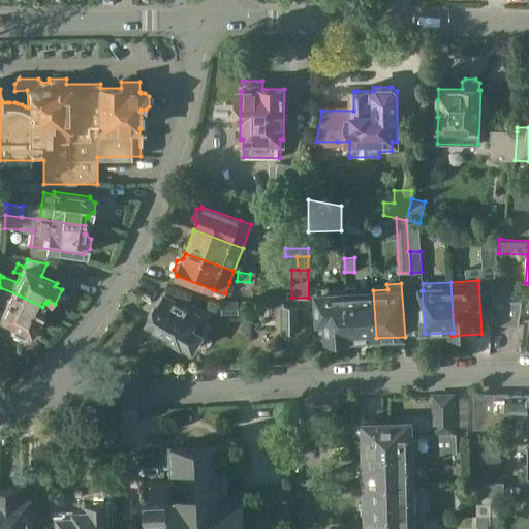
[(348,336),(345,291),(330,292),(330,286),(317,287),(318,296),(317,296),(320,343),(348,341),(348,336)]
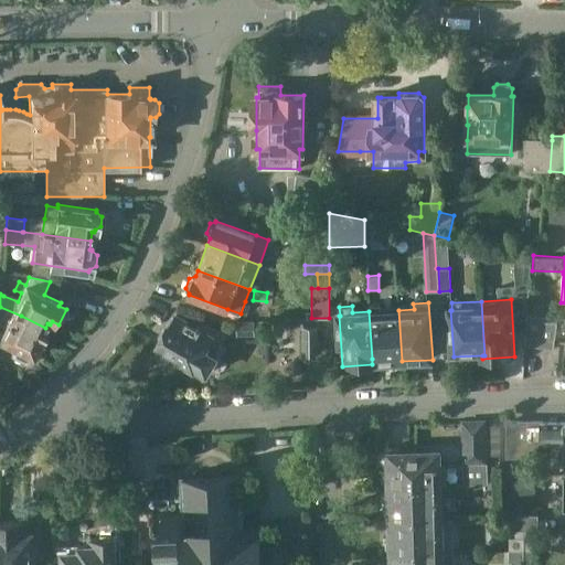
[(0,307),(0,326),(3,328),(0,334),(0,340),(14,347),(11,355),(25,363),(29,355),(31,356),(45,328),(21,316),(0,307)]
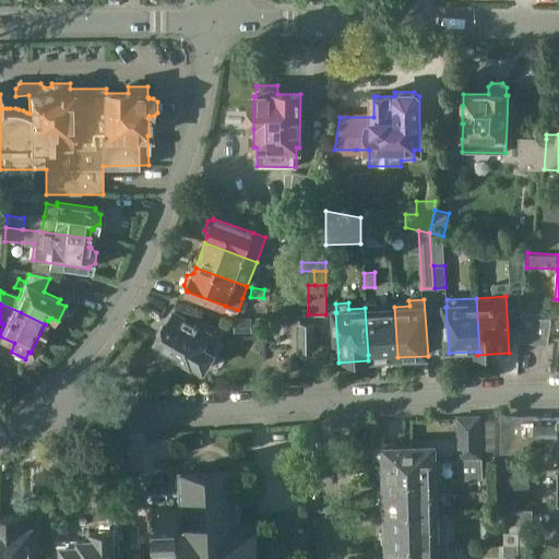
[(368,355),(378,354),(383,358),(397,357),(394,307),(365,308),(368,355)]
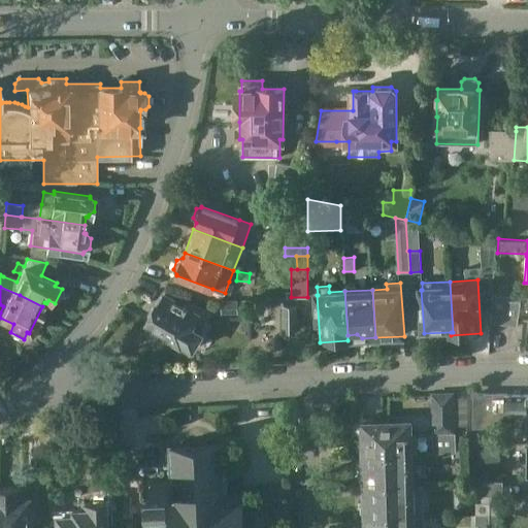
[(184,304),(165,294),(159,304),(157,303),(155,307),(152,308),(149,312),(150,317),(146,321),(151,323),(147,328),(149,332),(158,338),(163,336),(165,333),(182,342),(183,341),(193,348),(201,333),(192,328),(197,319),(201,321),(207,310),(195,303),(193,307),(185,302),(184,304)]
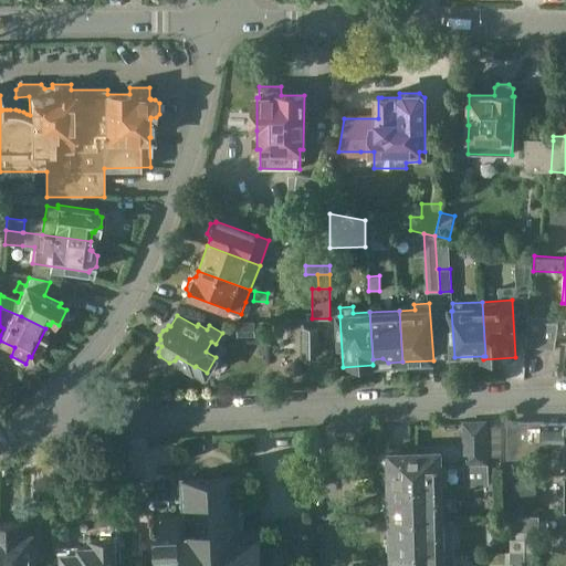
[(527,346),(541,347),(543,321),(544,321),(544,317),(530,316),(527,346)]
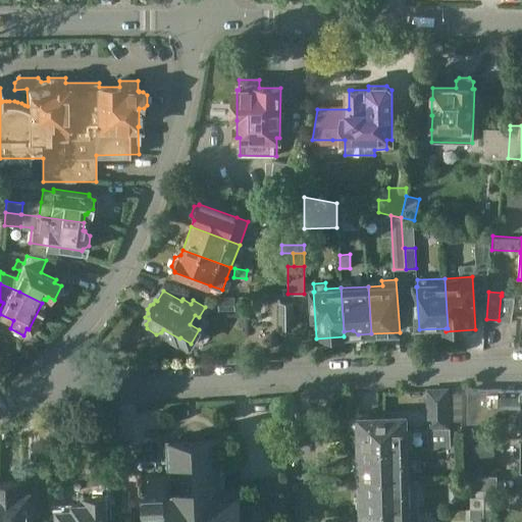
[(501,296),(499,320),(511,322),(515,298),(502,296),(501,296)]
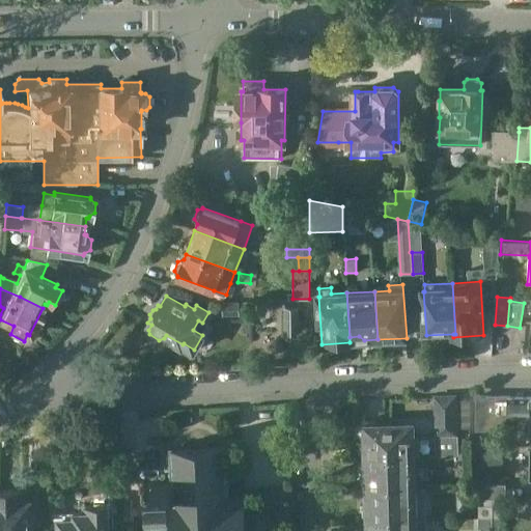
[(239,303),(227,303),(227,311),(239,311),(239,303)]
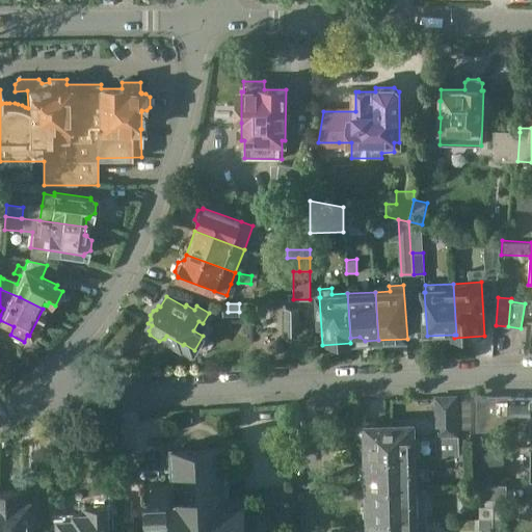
[(299,308),(283,308),(283,337),(300,337),(299,308)]
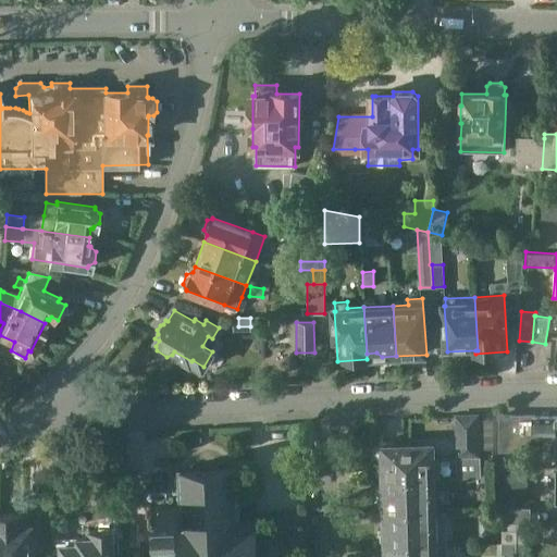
[(26,368),(34,375),(45,366),(38,358),(26,368)]
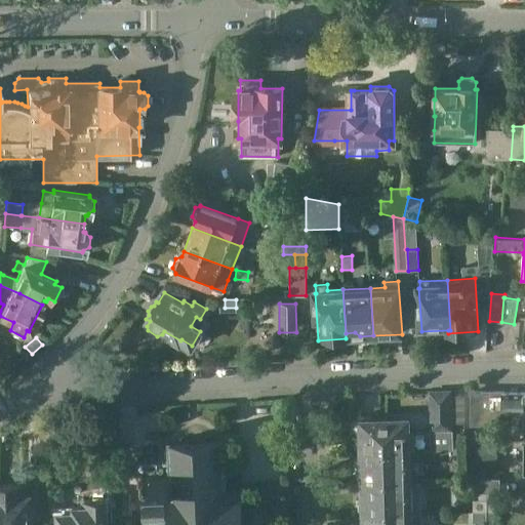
[(451,432),(451,423),(450,395),(450,392),(432,392),(433,432),(451,432)]
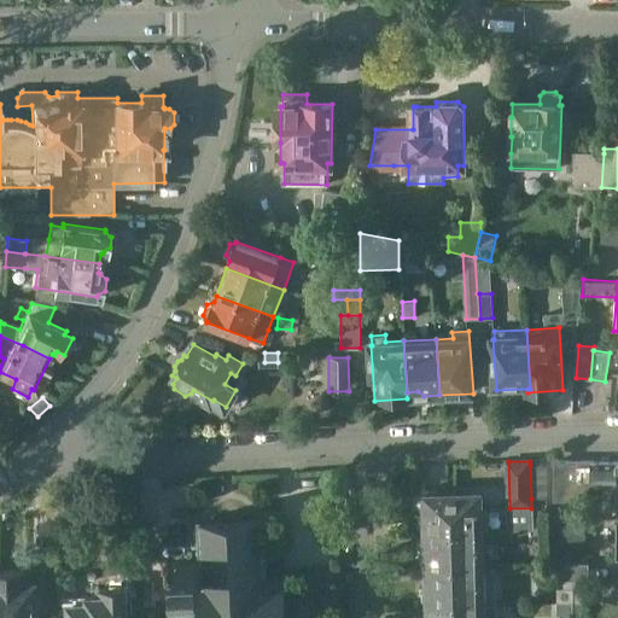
[(588,488),(588,462),(555,462),(554,500),(588,500),(588,488)]
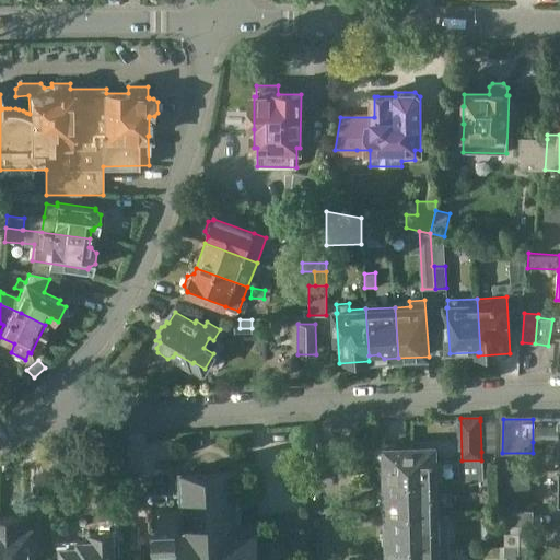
[(533,442),(546,443),(546,438),(550,438),(550,433),(559,433),(559,438),(559,419),(533,419),(533,442)]
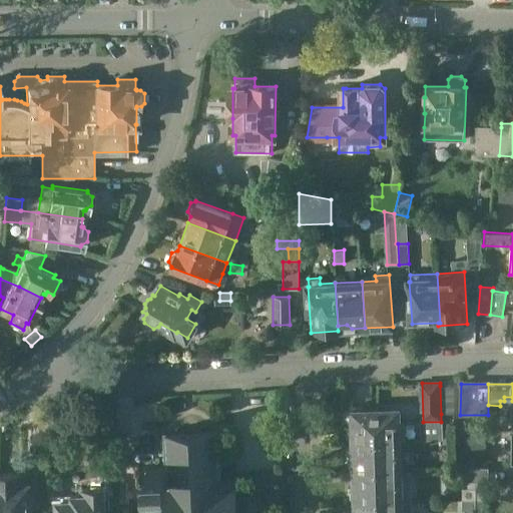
[(453,386),(440,386),(441,414),(454,414),(453,386)]
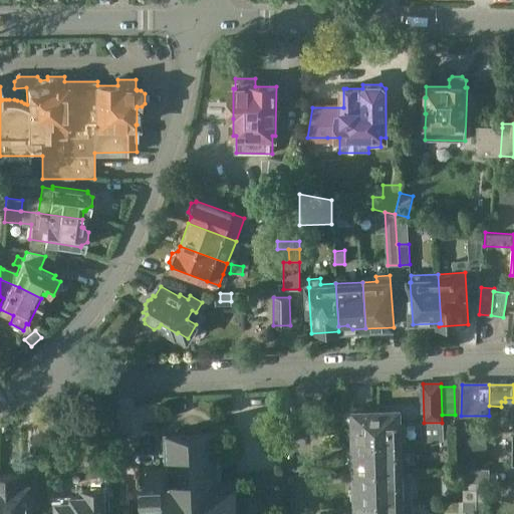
[(513,402),(513,398),(505,398),(505,402),(501,402),(501,407),(513,407),(513,430),(513,402)]
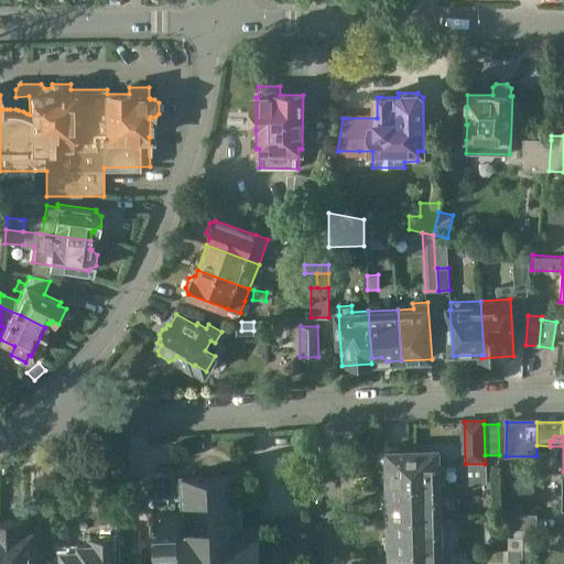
[(389,485),(389,487),(437,485),(437,466),(447,466),(447,452),(388,453),(389,468),(382,473),(383,483),(389,485)]
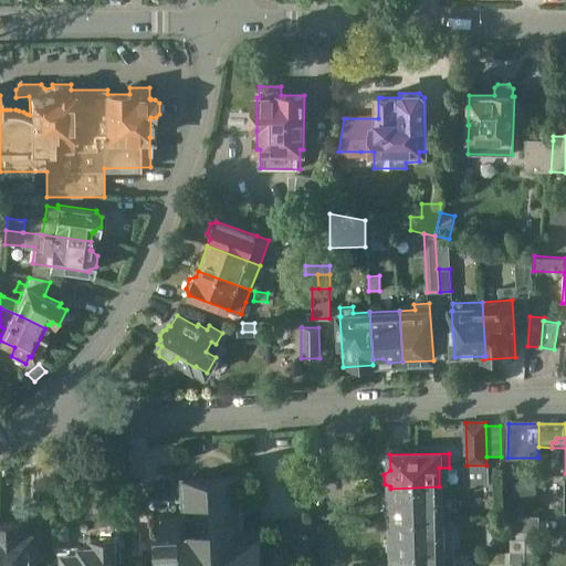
[(467,465),(468,486),(488,485),(486,465),(467,465)]
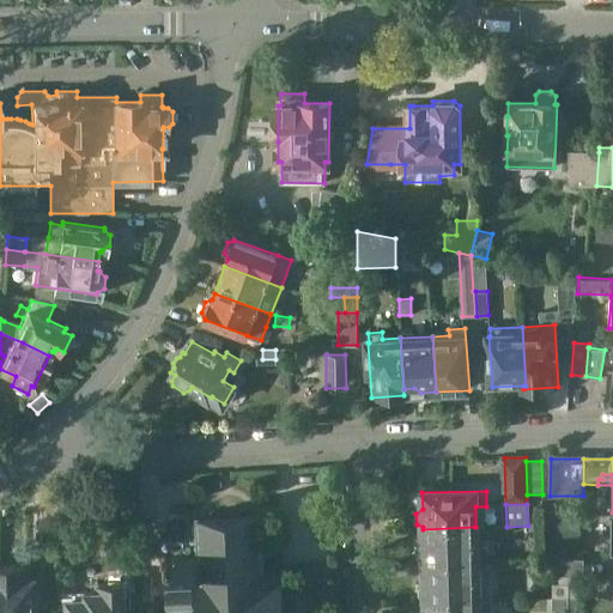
[(285,612),(284,568),(280,568),(280,572),(265,574),(265,558),(269,557),(269,553),(263,554),(263,536),(268,536),(268,534),(263,534),(262,517),(267,517),(267,514),(193,517),(193,521),(198,521),(198,536),(194,536),(194,540),(199,540),(199,557),(176,558),(177,578),(175,578),(175,581),(182,581),(183,612),(285,612)]
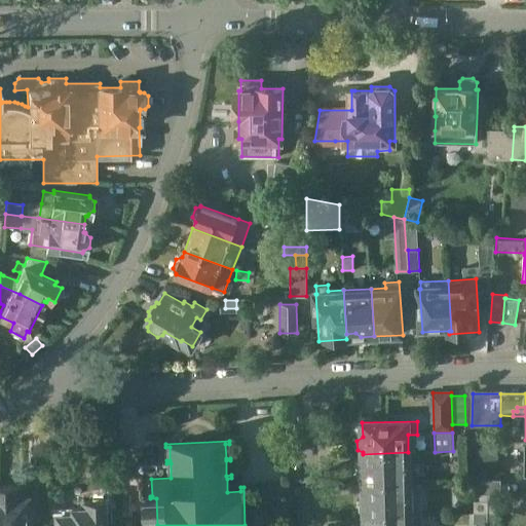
[(475,458),(497,458),(497,442),(475,442),(475,458)]
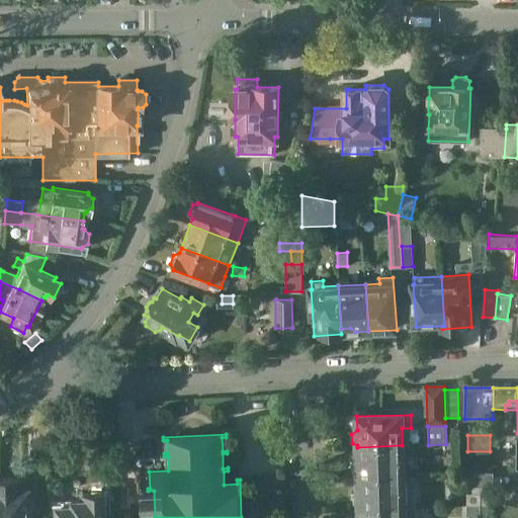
[(358,476),(358,478),(403,476),(402,445),(357,447),(357,460),(352,464),(352,473),(358,476)]
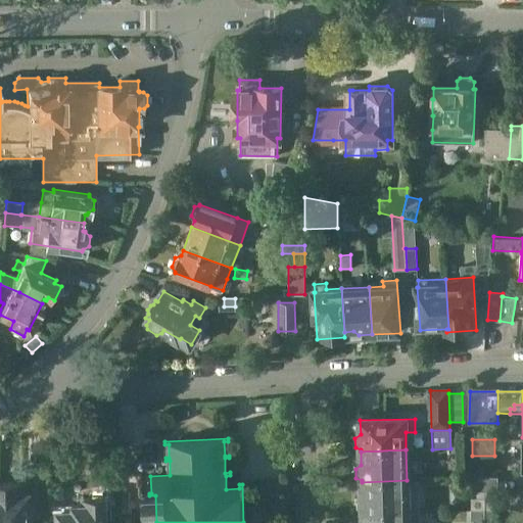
[(363,511),(363,512),(408,511),(407,480),(362,482),(362,495),(357,498),(357,509),(363,511)]
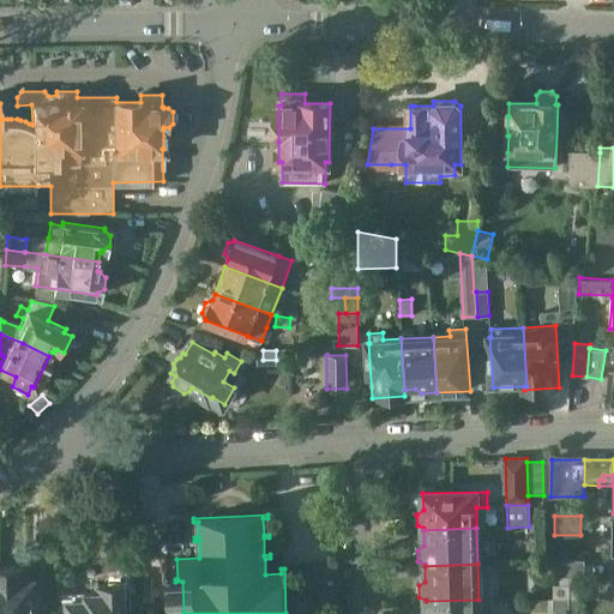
[(36,613),(35,565),(0,566),(0,613),(36,613)]
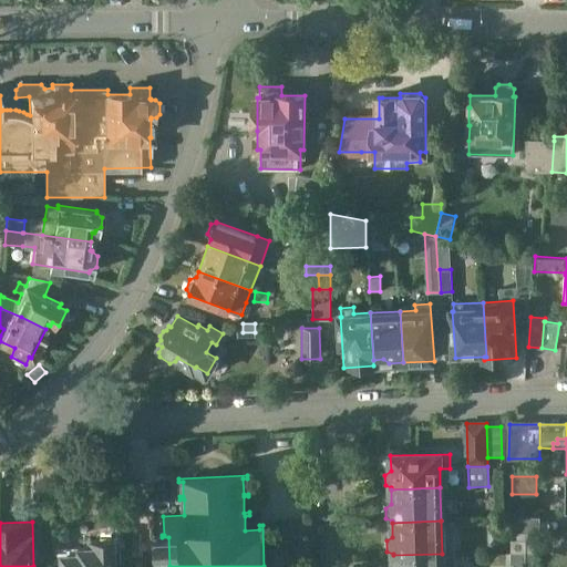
[(63,554),(63,566),(122,566),(122,546),(116,547),(115,538),(91,539),(91,547),(80,548),(80,554),(63,554)]
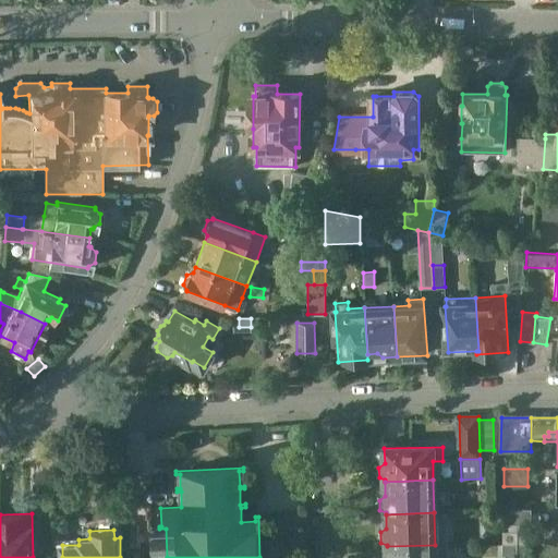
[(502,543),(517,543),(517,532),(502,531),(502,543)]
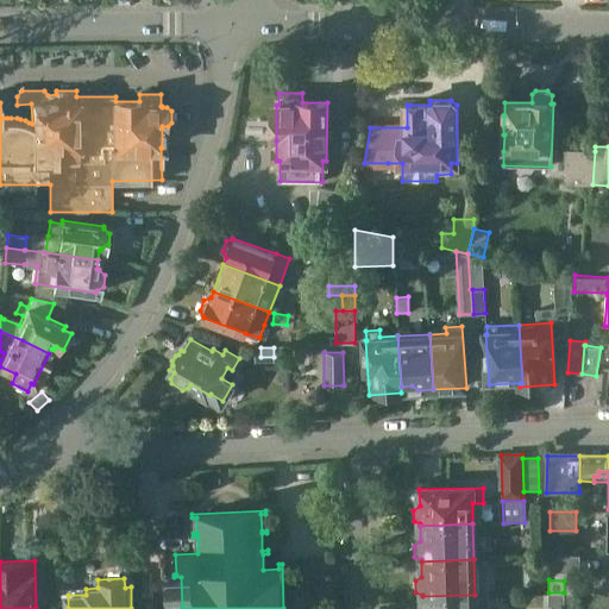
[(564,592),(548,592),(548,606),(564,606),(564,592)]
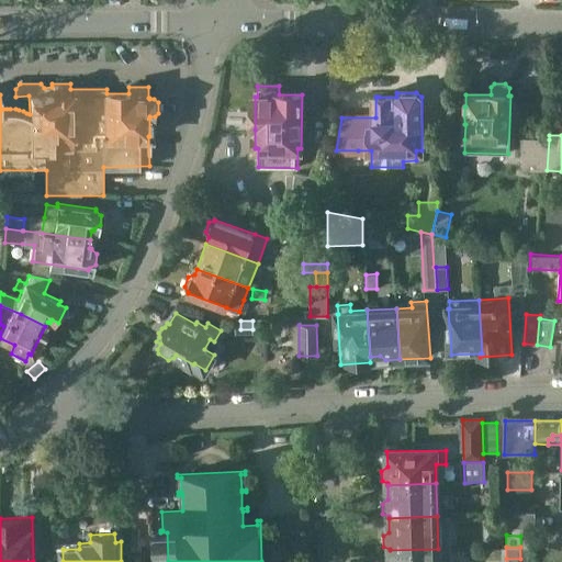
[(451,561),(451,549),(438,549),(390,550),(389,561),(451,561)]
